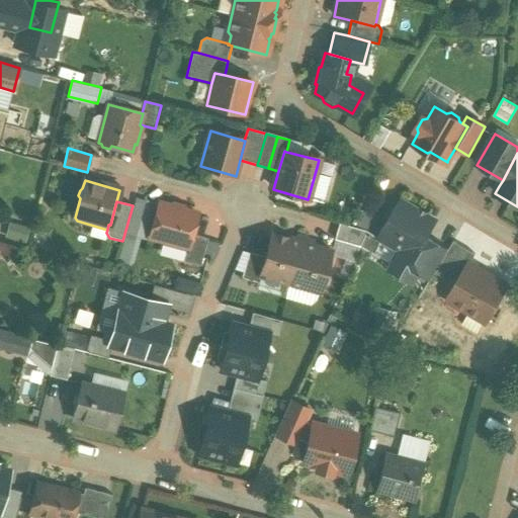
[(419,211),(402,202),(399,205),(393,207),(387,216),(390,223),(380,239),(403,252),(393,269),(412,280),(416,272),(431,281),(435,273),(448,251),(426,238),(435,222),(426,217),(425,213),(421,211),(419,211)]
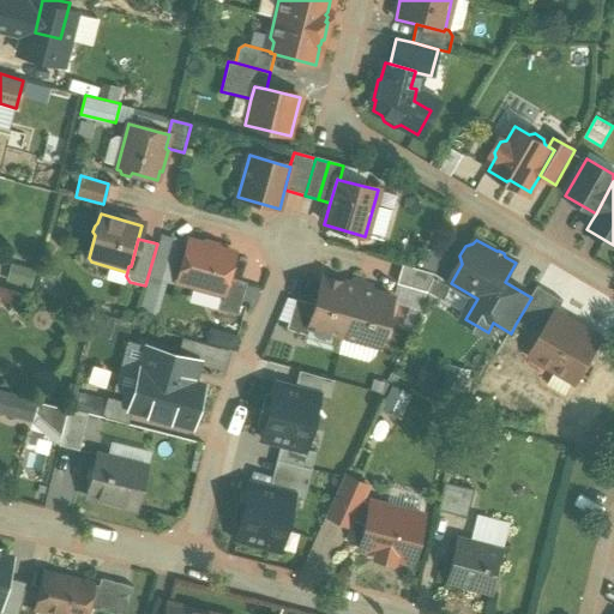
[(203,245),(188,241),(178,282),(221,294),(222,294),(227,277),(234,253),(218,250),(220,246),(204,242),(203,245)]
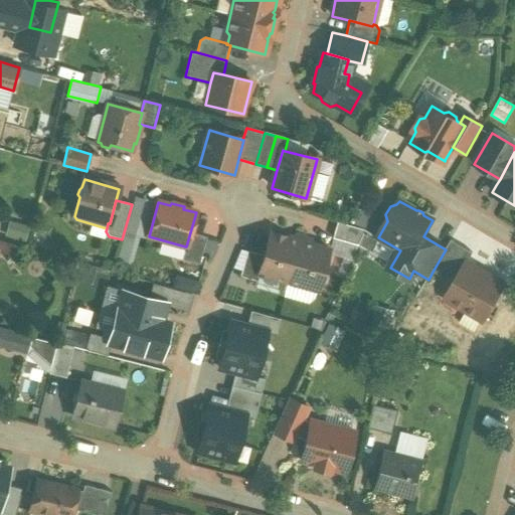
[(364,230),(337,222),(333,238),(358,245),(364,230)]
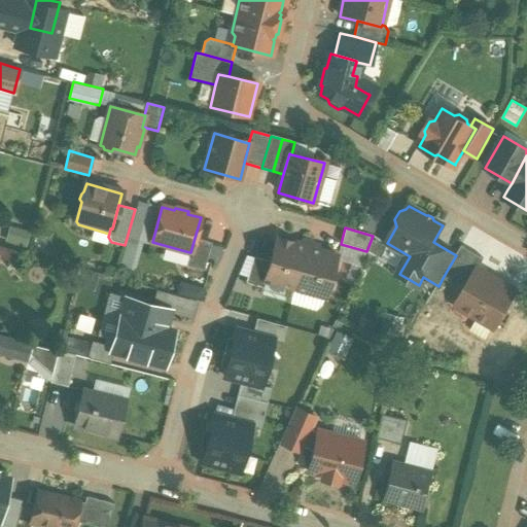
[(387,244),(373,236),(366,251),(379,258),(387,244)]
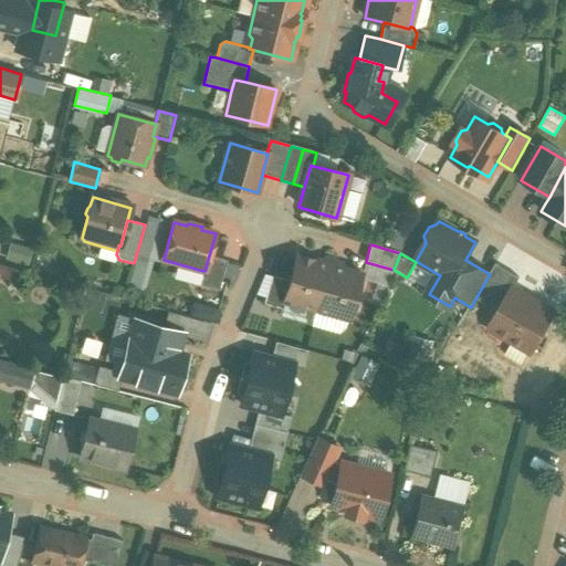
[(227,261),(209,255),(205,271),(203,271),(199,285),(219,291),(227,261)]
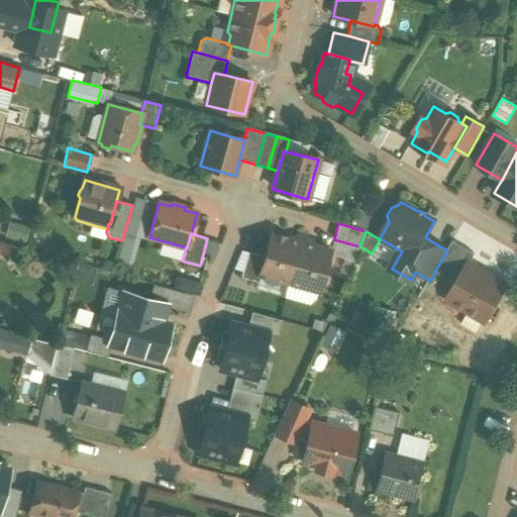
[(301,242),(271,234),(265,257),(260,276),(261,277),(289,285),(301,242)]
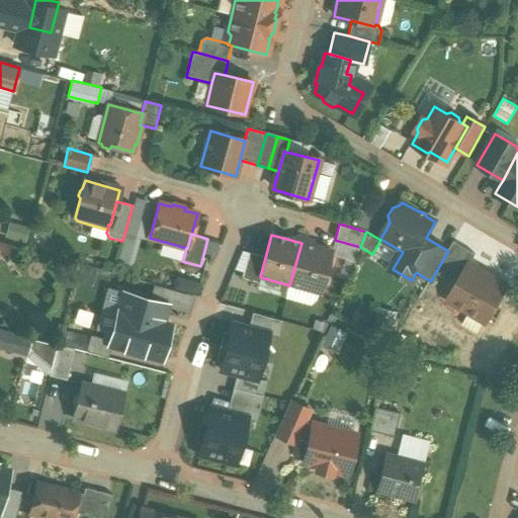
[(476,255),(453,242),(448,251),(435,273),(456,285),(470,262),(471,263),(476,255)]
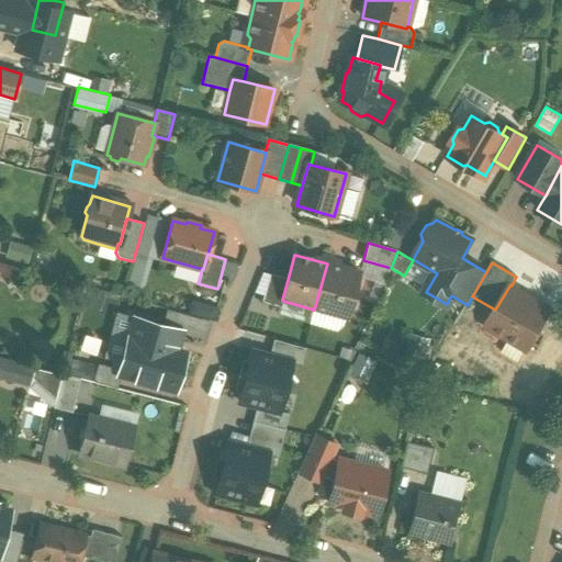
[(359,272),(327,263),(314,310),(347,318),(359,272)]
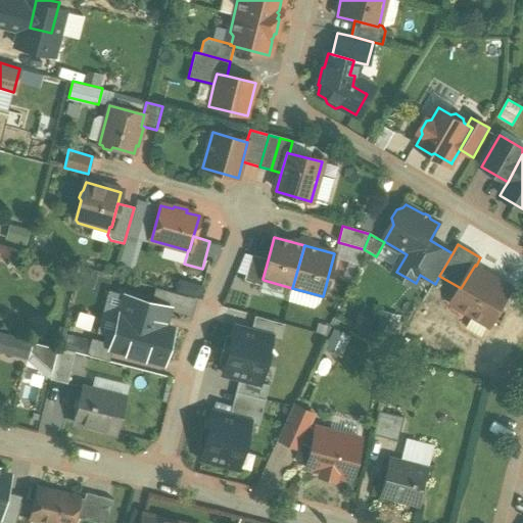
[(268,260),(251,255),(244,281),(262,286),(264,280),(263,279),(268,260)]
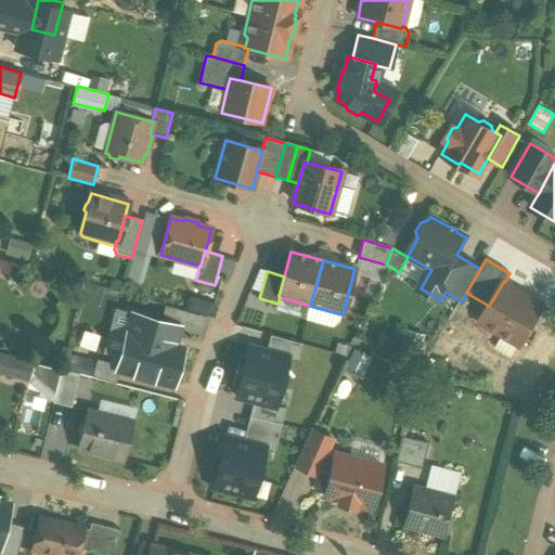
[(505,282),(504,281),(489,306),(480,322),(503,335),(519,345),(521,346),(543,307),(528,297),(527,299),(518,294),(520,291),(505,282)]
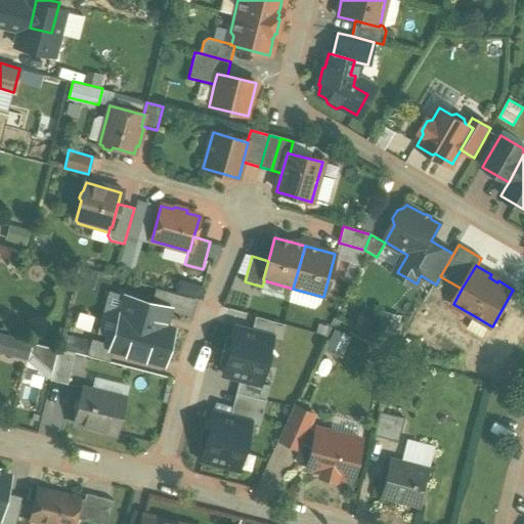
[(167,308),(125,297),(111,348),(131,354),(162,362),(171,329),(163,325),(167,308)]
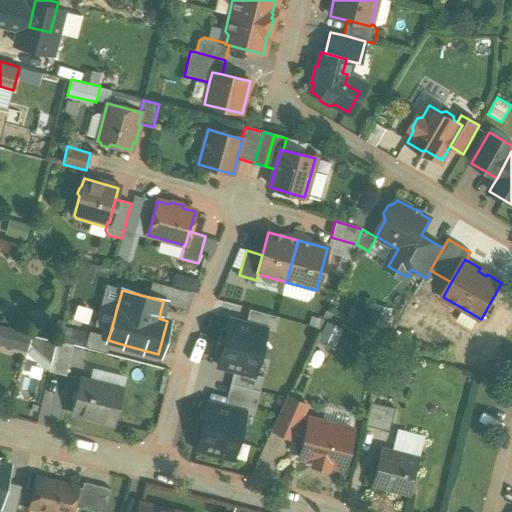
[(479,318),(464,309),(457,322),(472,330),(479,318)]
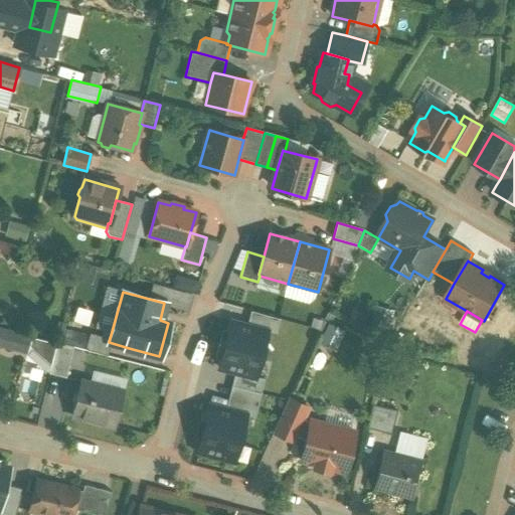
[(227,319),(214,368),(258,379),(271,330),(227,319)]
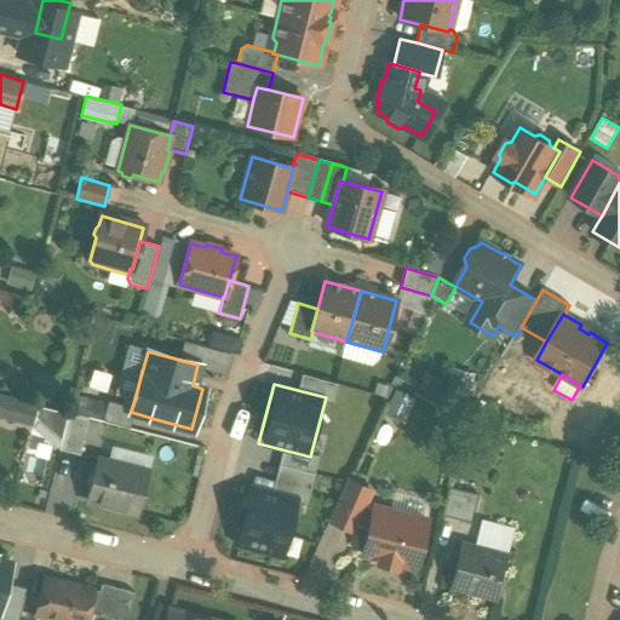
[(78,394),(73,411),(101,419),(105,403),(78,394)]
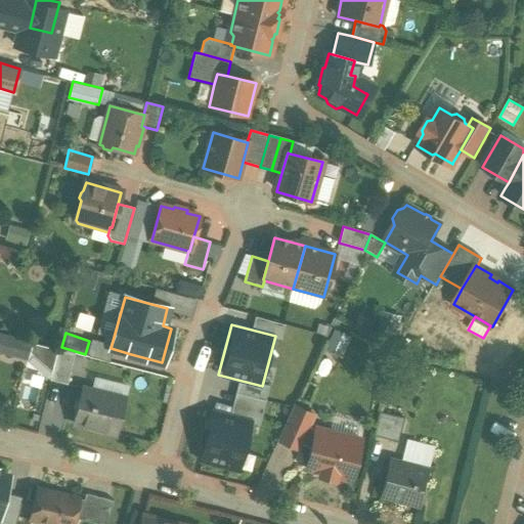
[(75,353),(57,349),(50,381),(67,385),(75,353)]
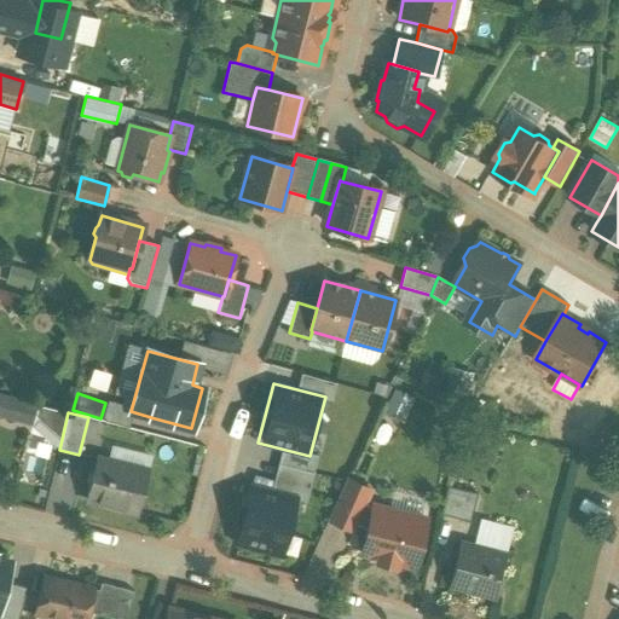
[(146,472),(97,458),(86,499),(138,513),(149,470),(148,470),(146,472)]
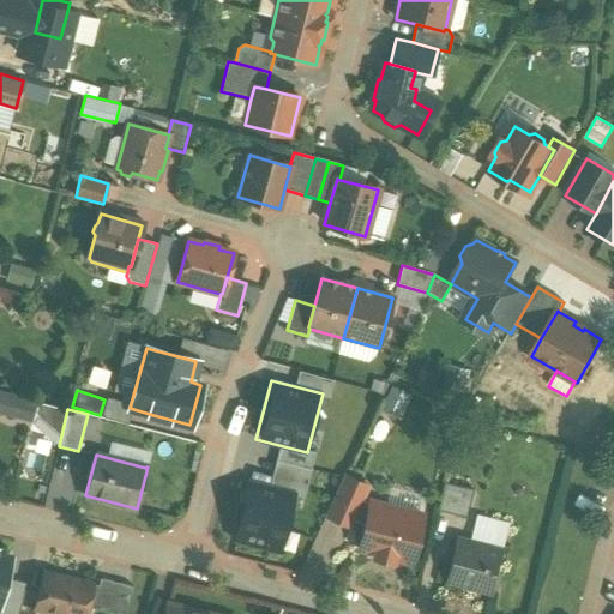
[(368,487),(343,476),(326,516),(351,527),(363,500),(368,487)]
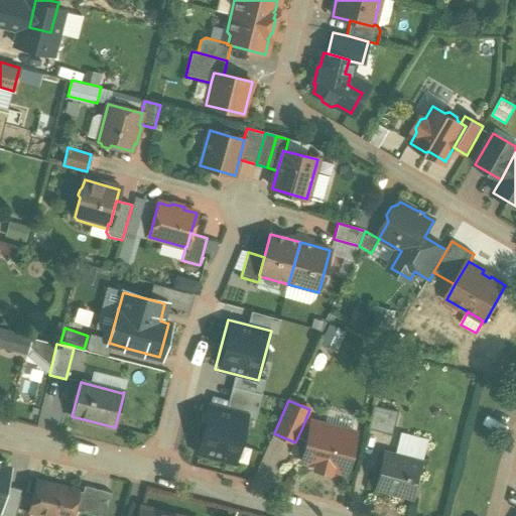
[(240,409),(220,403),(213,425),(209,424),(199,457),(235,468),(245,435),(243,434),(250,412),(240,409)]
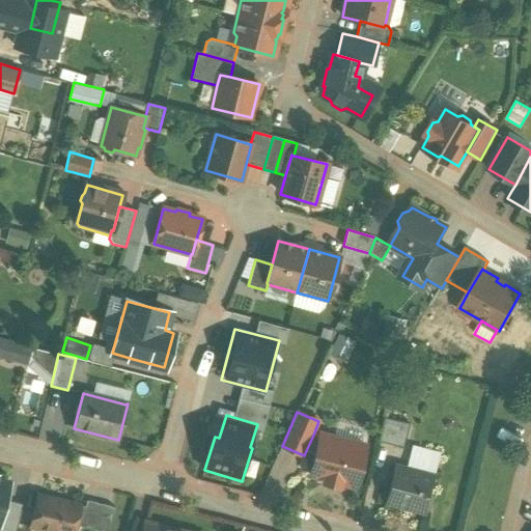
[(410,423),(385,417),(379,441),(403,447),(410,423)]
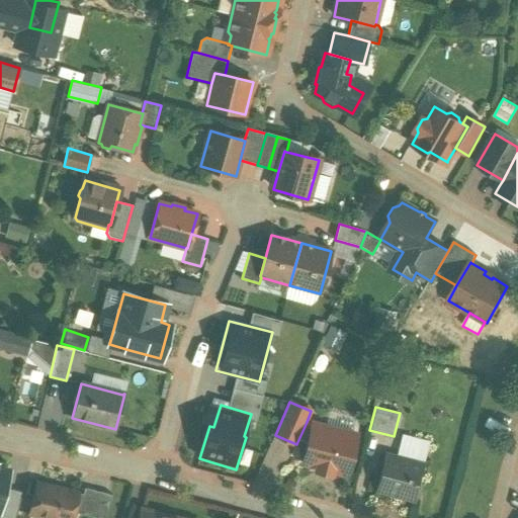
[(328,411),(327,423),(345,425),(346,414),(328,411)]
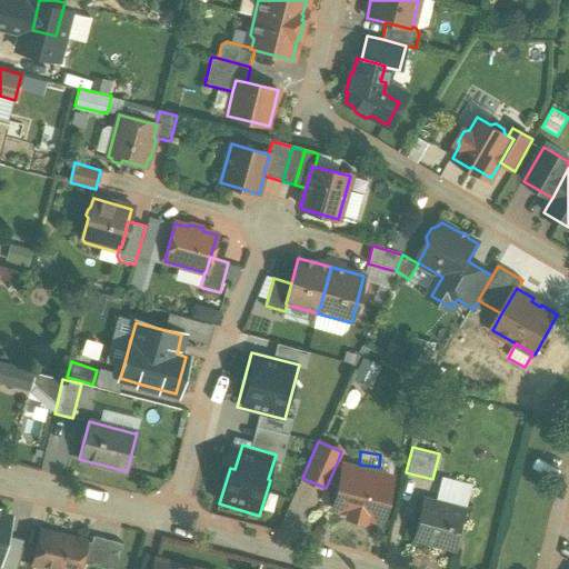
[(391,478),(337,463),(328,483),(338,487),(332,509),(348,512),(347,517),(363,521),(365,517),(381,521),(391,478)]
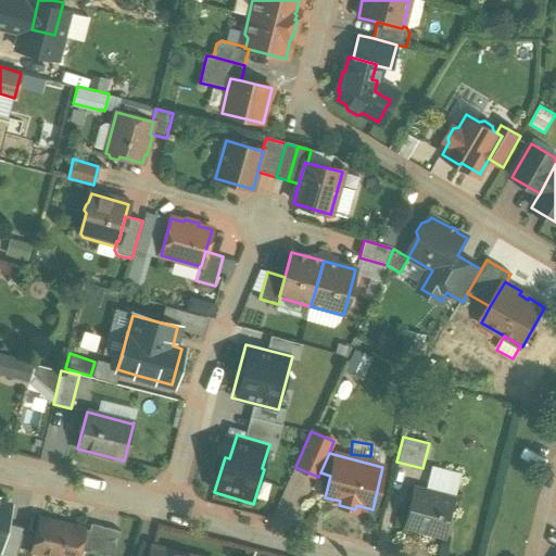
[(456,500),(414,489),(414,488),(413,488),(403,527),(404,527),(404,526),(447,536),(446,538),(447,538),(457,498),(456,500)]
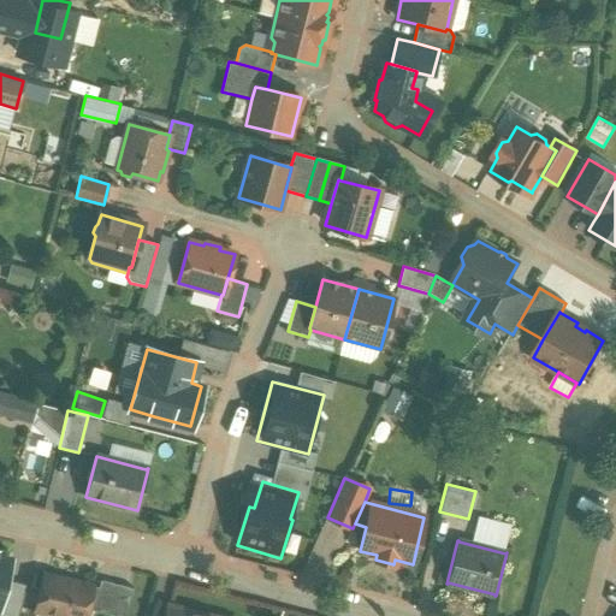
[(0,602),(10,560),(0,557),(0,602)]
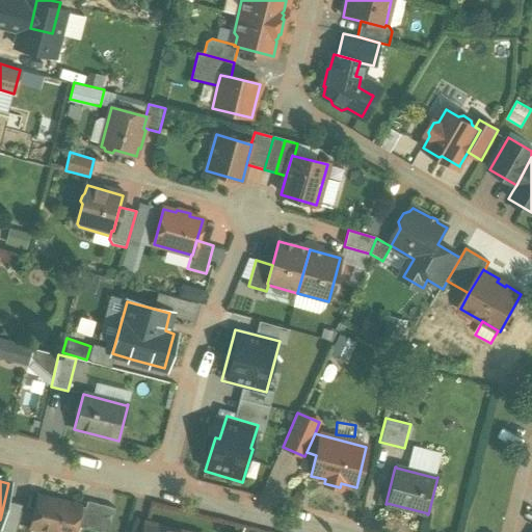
[(85,507),(40,496),(31,528),(46,531),(73,531),(75,526),(80,528),(85,507)]
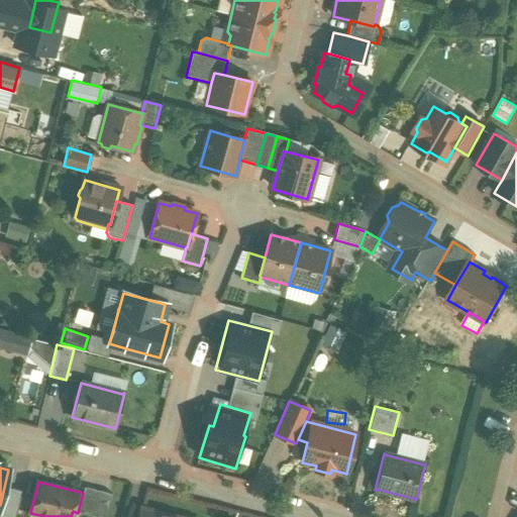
[(106,516),(112,494),(85,488),(83,493),(78,513),(95,516),(106,516)]
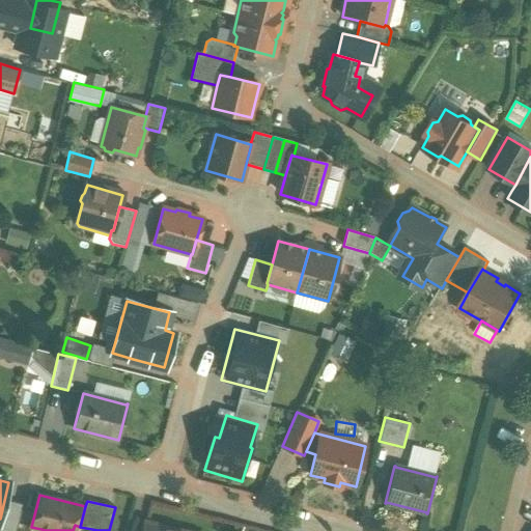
[(183,530),(145,522),(143,530),(183,530)]
